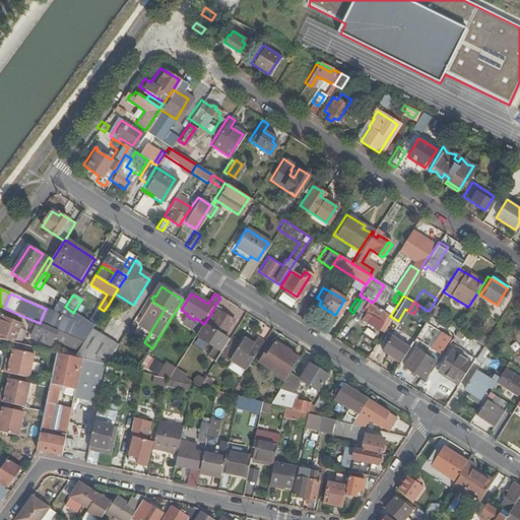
[(362,313),(363,313),(359,319),(379,332),(388,317),(368,303),(362,313)]
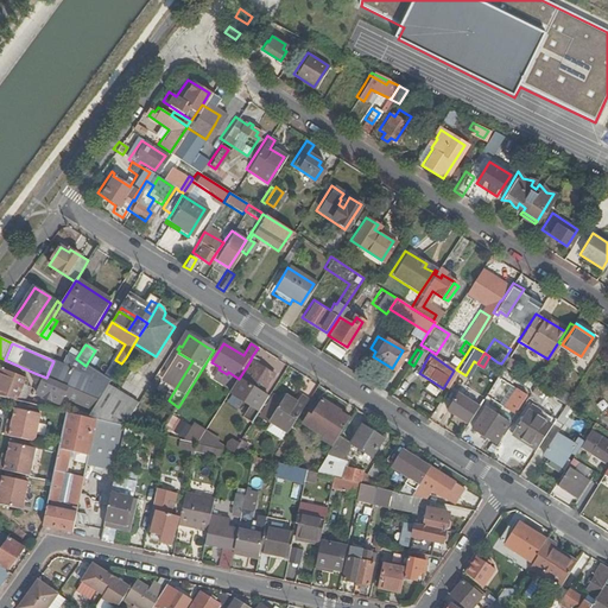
[(239,379),(229,393),(251,406),(242,418),(252,424),(268,399),(263,394),(274,377),(258,366),(260,361),(252,356),(251,360),(239,379)]
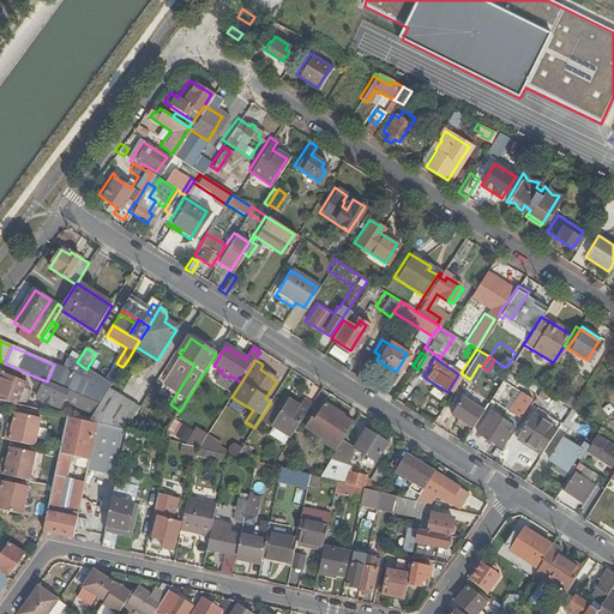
[(106,381),(112,385),(122,367),(116,363),(106,381)]
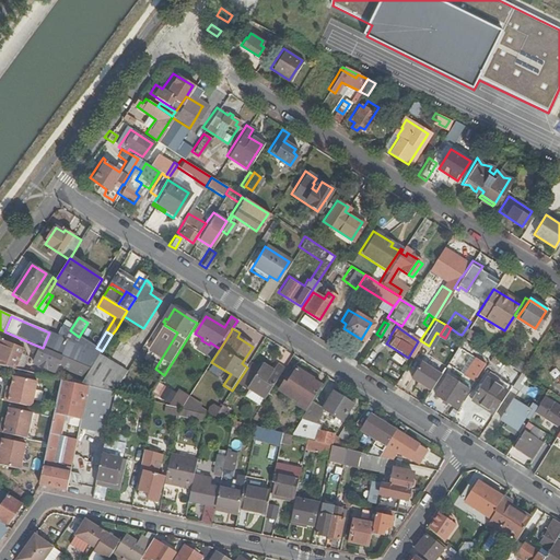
[(49,333),(43,348),(91,369),(98,356),(101,352),(86,342),(83,348),(49,333)]
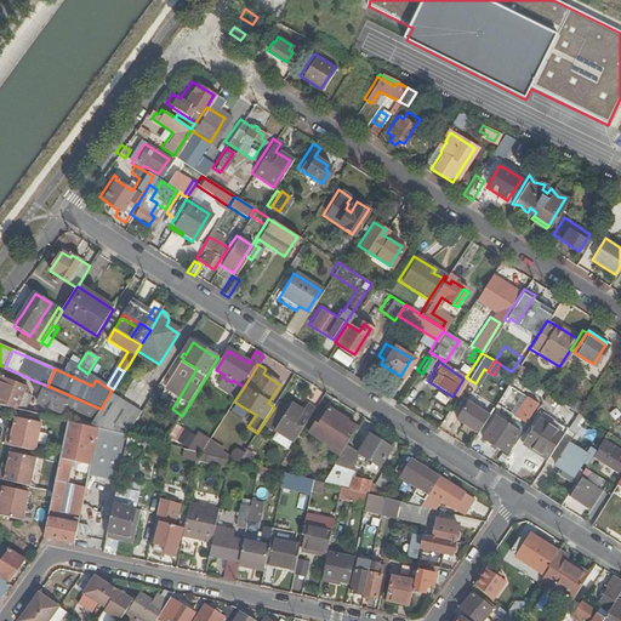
[(1,377),(0,379),(0,405),(17,410),(26,387),(1,377)]
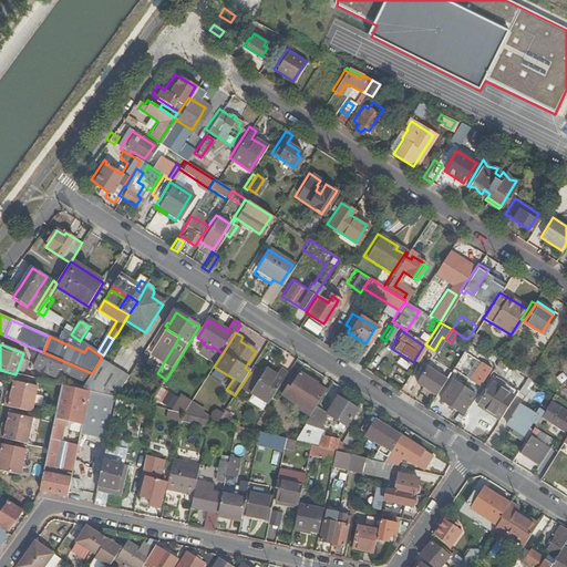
[(43,352),(32,348),(30,353),(31,359),(37,362),(33,369),(42,373),(54,378),(64,381),(66,377),(86,382),(92,373),(43,352)]
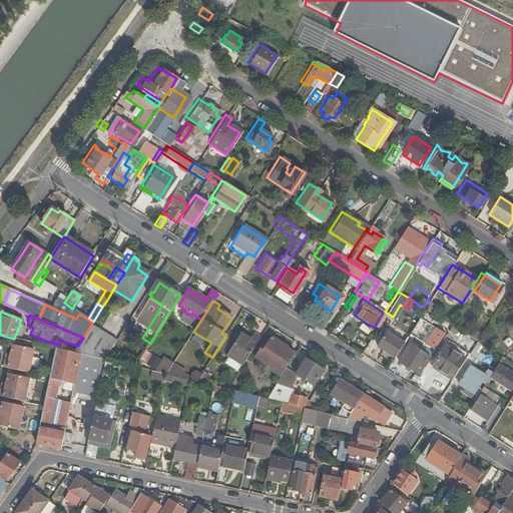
[(130,320),(116,342),(121,345),(135,323),(130,320)]
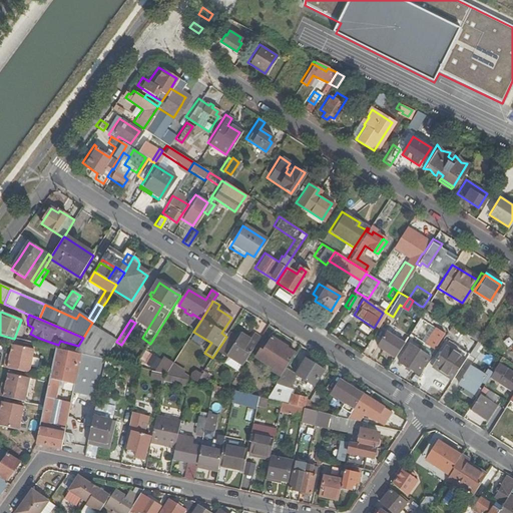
[(457,329),(449,324),(443,333),(451,338),(457,329)]
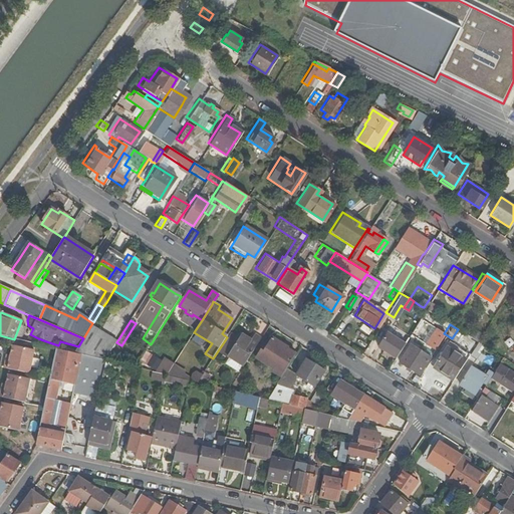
[(78,346),(74,353),(80,355),(105,361),(116,342),(90,326),(83,338),(78,346)]
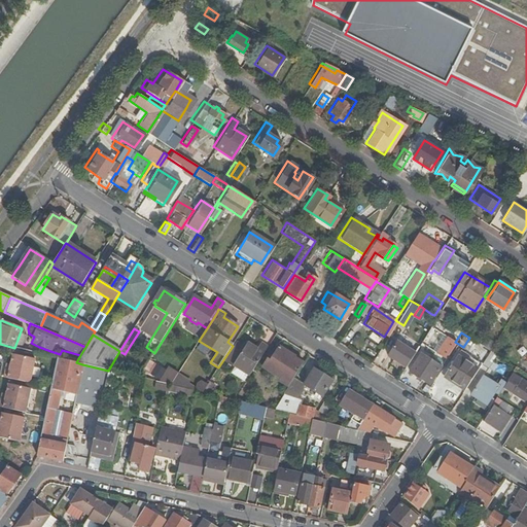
[(453,342),(445,337),(434,352),(444,357),(453,342)]
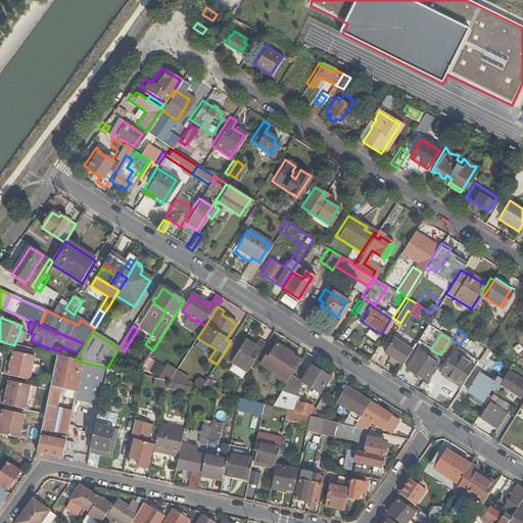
[(390,337),(381,350),(399,364),(409,349),(390,337)]
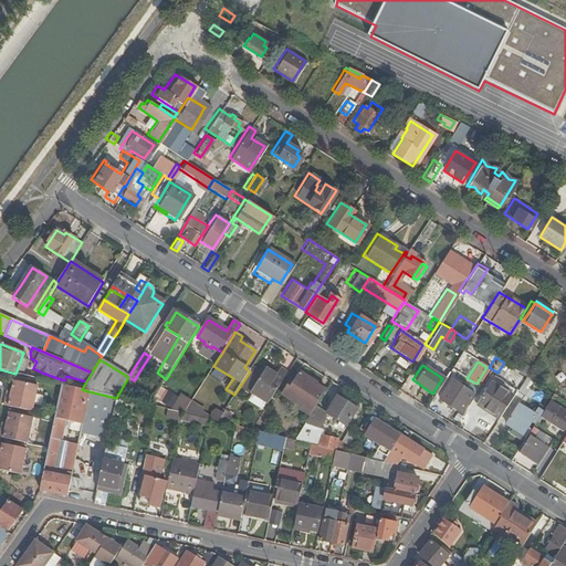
[(242,388),(251,394),(264,373),(255,367),(242,388)]
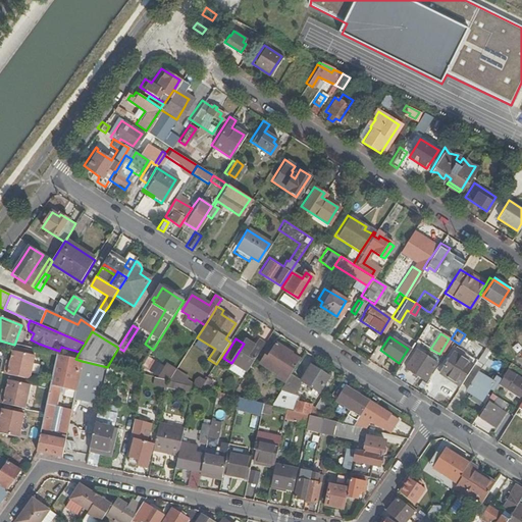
[(233,364),(247,373),(265,345),(259,341),(255,347),(245,341),(244,344),(231,363),(233,364)]
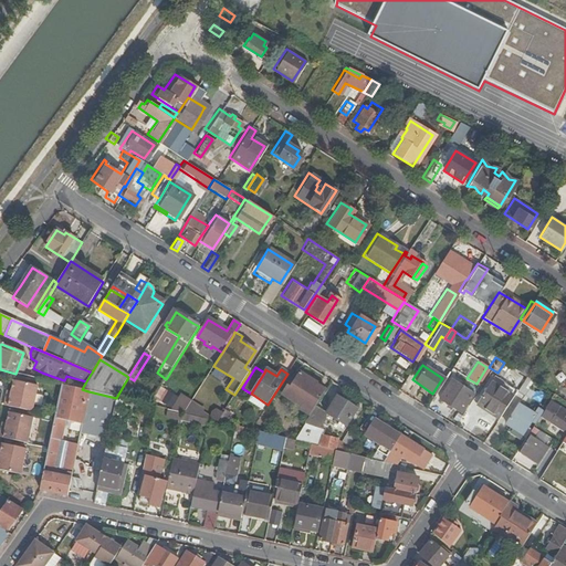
[(300,409),(310,416),(315,408),(326,390),(317,385),(318,384),(300,371),(294,379),(292,378),(282,395),(301,407),(300,409)]
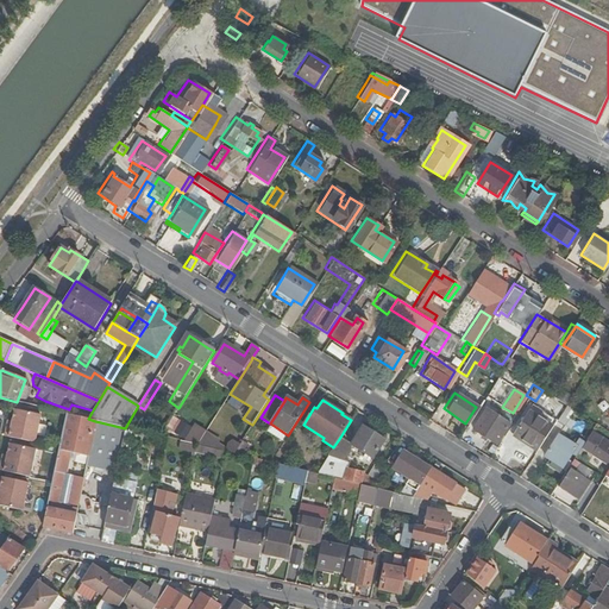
[(565,405),(564,406),(556,418),(563,421),(571,408),(565,405)]
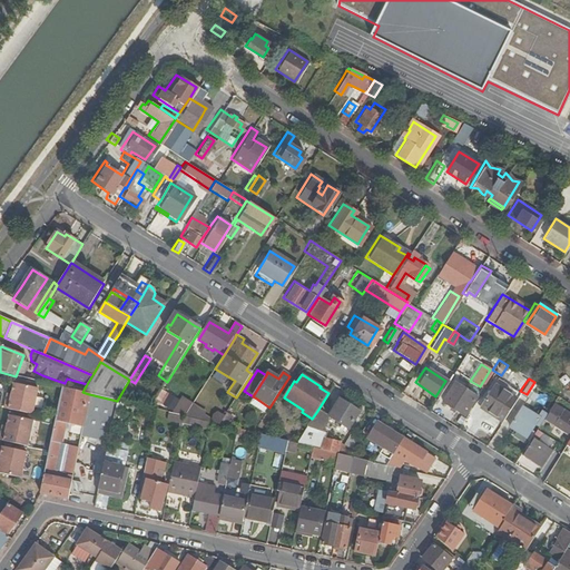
[(474,395),(453,382),(441,401),(462,414),(474,395)]
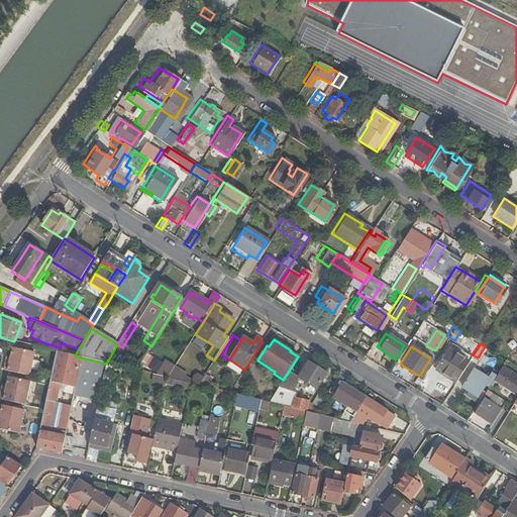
[(4,371),(29,377),(34,352),(13,347),(11,357),(9,364),(6,363),(4,371)]
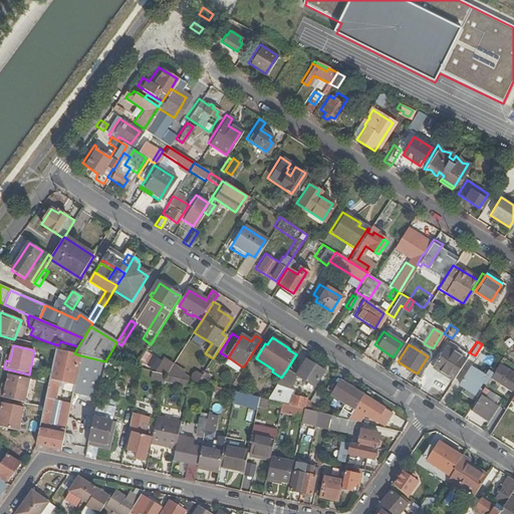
[(443,347),(432,366),(452,379),(467,356),(454,347),(451,352),(443,347)]
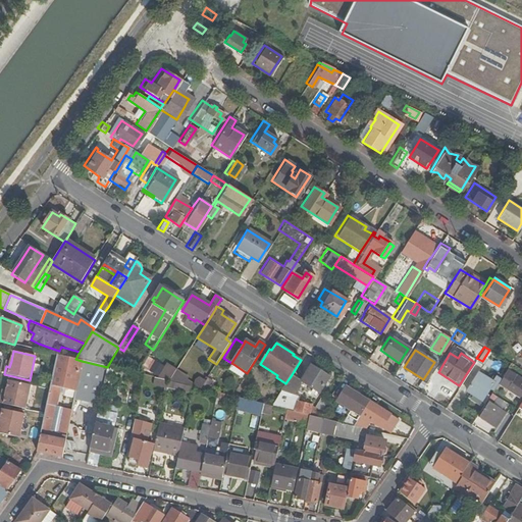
[(82,361),(75,359),(57,355),(50,385),(45,414),(36,452),(61,458),(63,449),(67,427),(73,399),(82,361)]
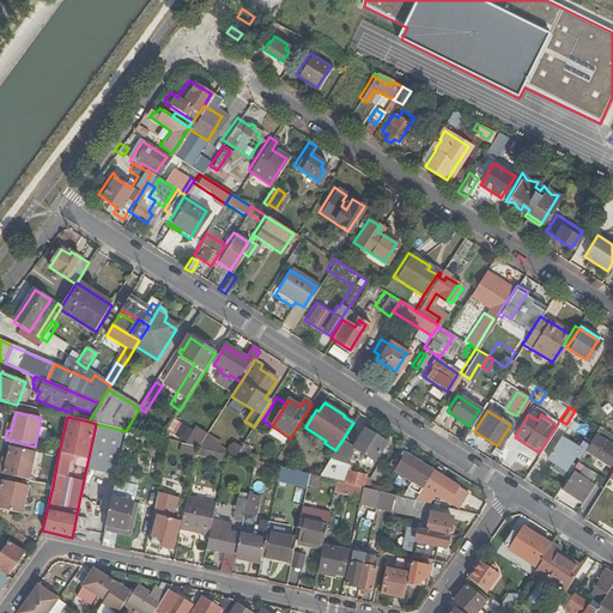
[(126,431),(96,424),(86,468),(116,474),(126,431)]
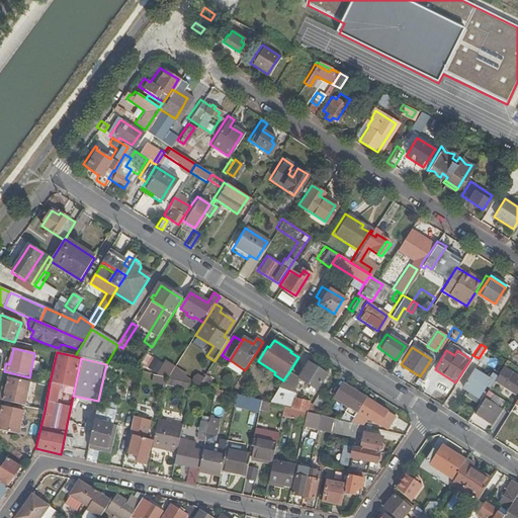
[(232,361),(228,368),(241,376),(245,370),(232,361)]
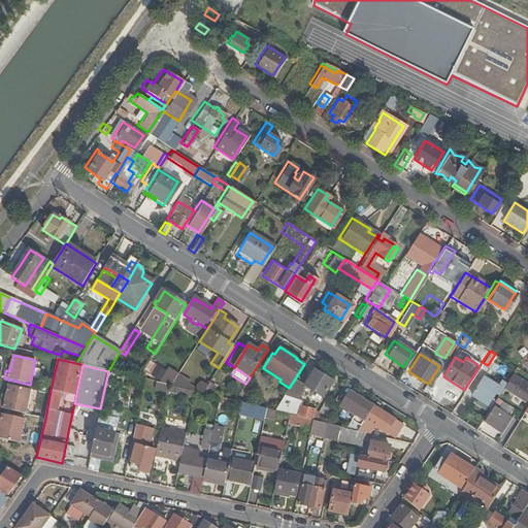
[(289,388),(274,410),(290,414),(312,420),(321,422),(331,406),(325,402),(318,413),(315,411),(315,409),(299,406),(301,401),(298,400),(306,388),(323,398),(333,382),(315,370),(303,387),(294,381),(289,388)]
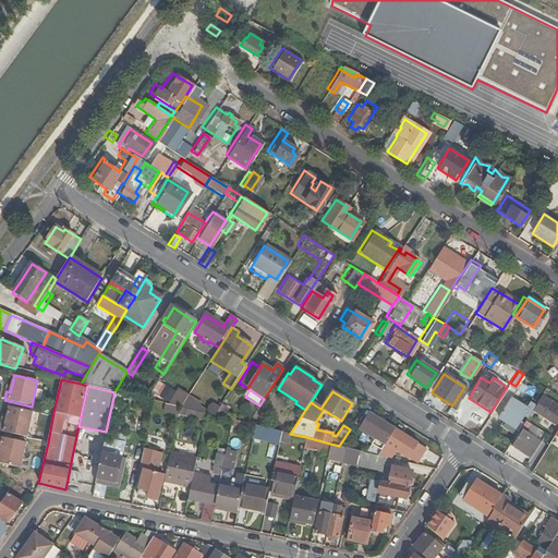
[(556,424),(557,421),(557,405),(557,407),(542,396),(533,409),(556,424)]
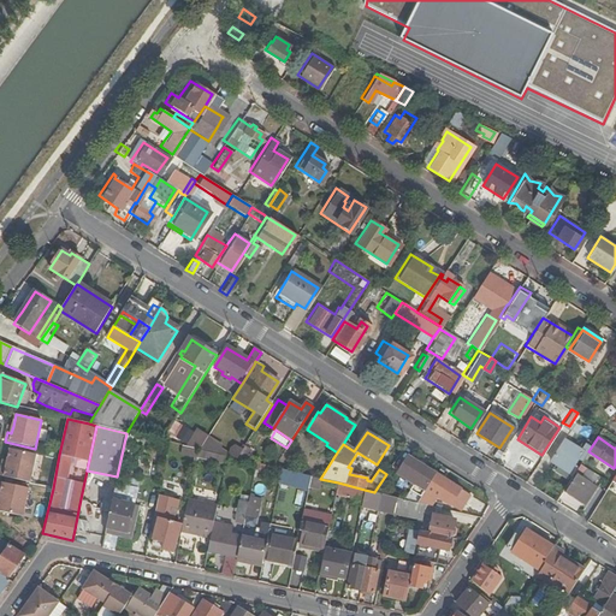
[(566,473),(566,472),(570,475),(582,455),(579,452),(580,451),(562,439),(548,461),(566,473)]
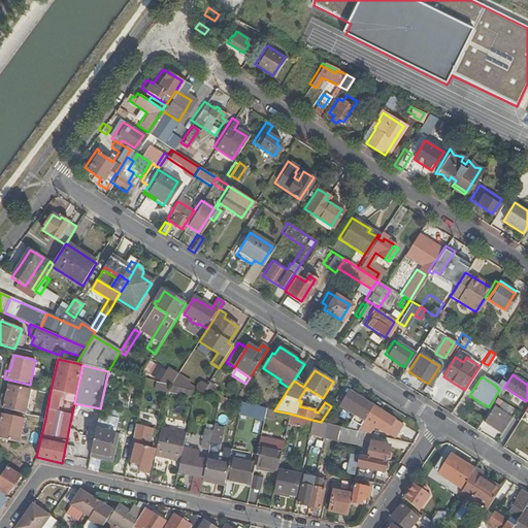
[(175,380),(171,386),(187,390),(188,385),(189,383),(175,380)]
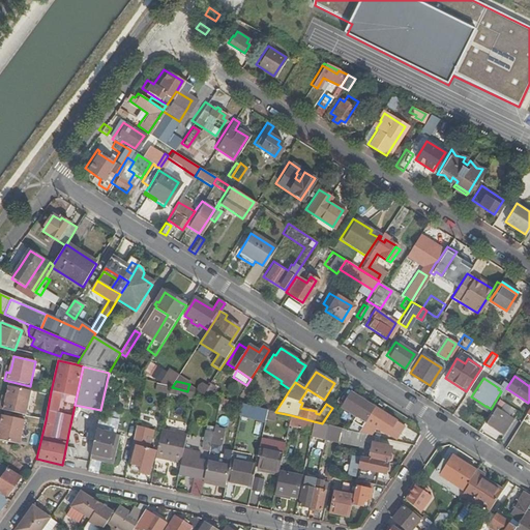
[(198,388),(198,393),(204,394),(208,388),(203,384),(198,386),(198,388)]
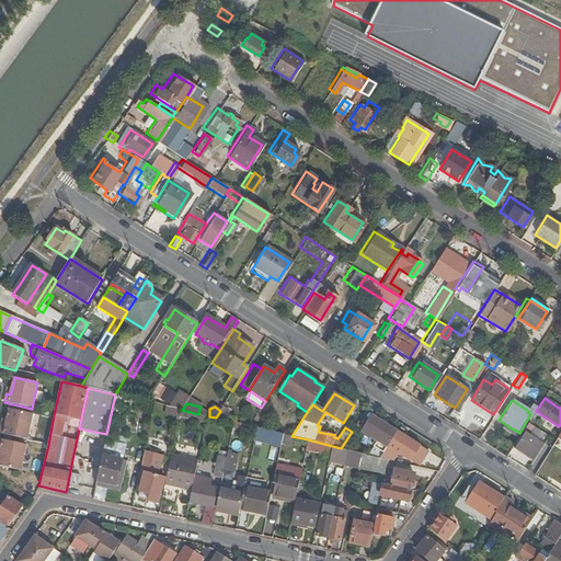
[(220,411),(216,418),(216,419),(221,420),(228,410),(222,407),(220,411)]
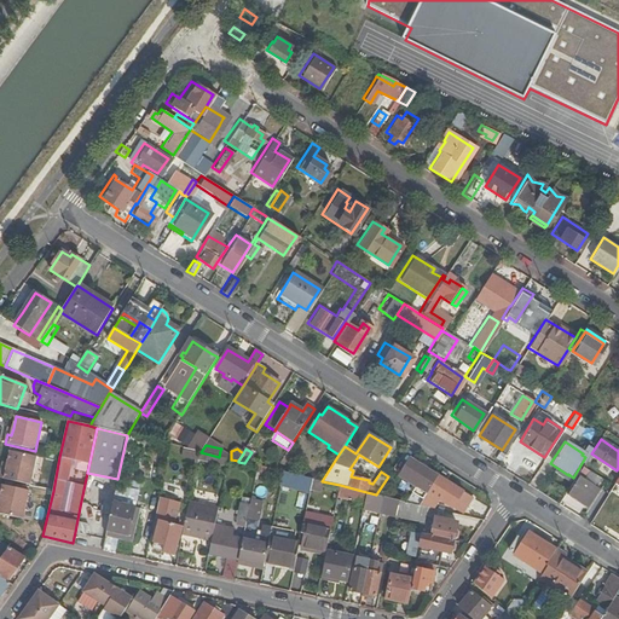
[(0,473),(0,478),(29,485),(35,457),(10,451),(6,463),(5,470),(1,469),(0,473)]
